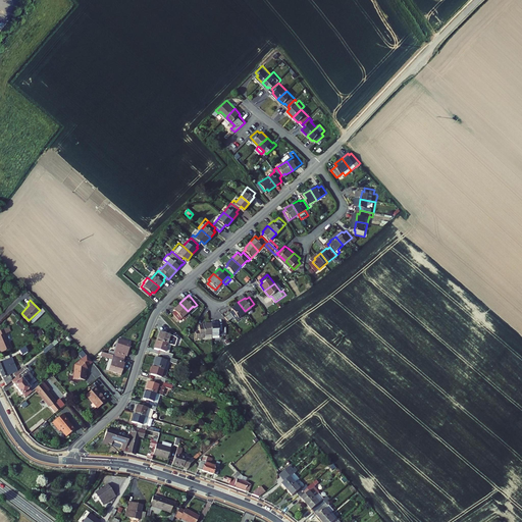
[(230,311),(224,316),(226,319),(232,315),(235,318),(245,311),(238,302),(231,307),(232,308),(229,310),(230,311)]
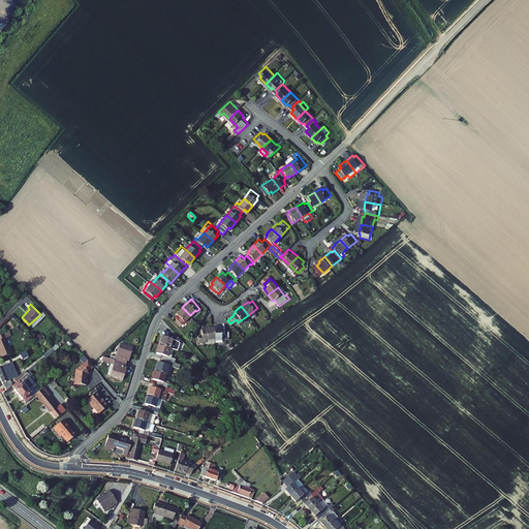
[(178,314),(175,316),(181,323),(190,315),(182,307),(176,312),(178,314)]
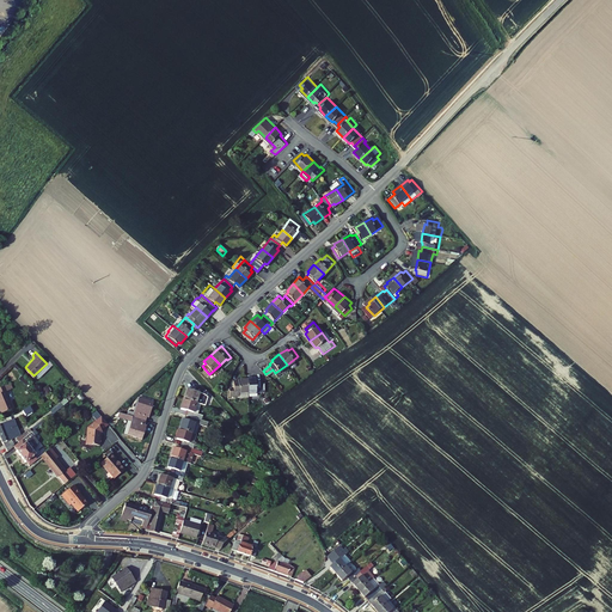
[(256,377),(248,378),(248,391),(262,390),(261,379),(257,379),(256,377)]
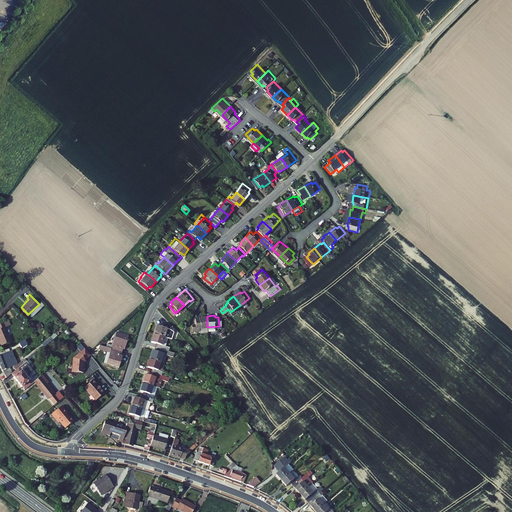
[(192,324),(193,330),(200,330),(199,327),(207,327),(207,316),(199,316),(199,318),(196,318),(196,324),(192,324)]
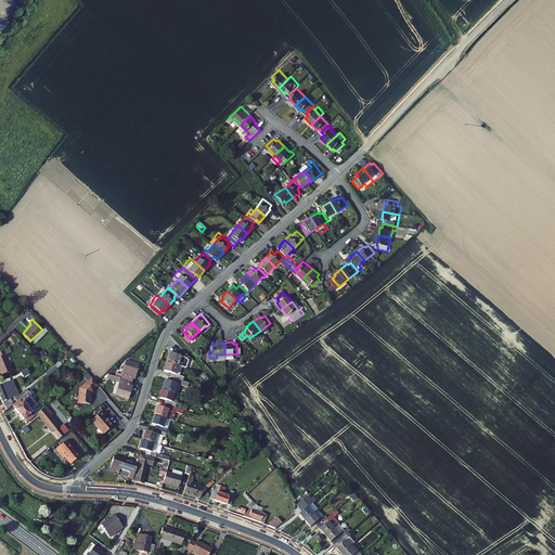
[(0,372),(1,374),(12,370),(5,355),(9,352),(8,348),(0,350),(0,372)]
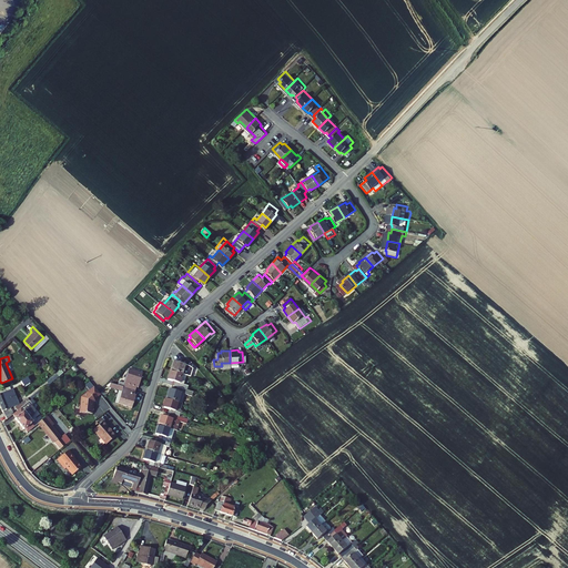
[(181,362),(173,359),(171,368),(188,374),(192,375),(194,366),(195,366),(196,365),(193,362),(182,358),(181,362)]
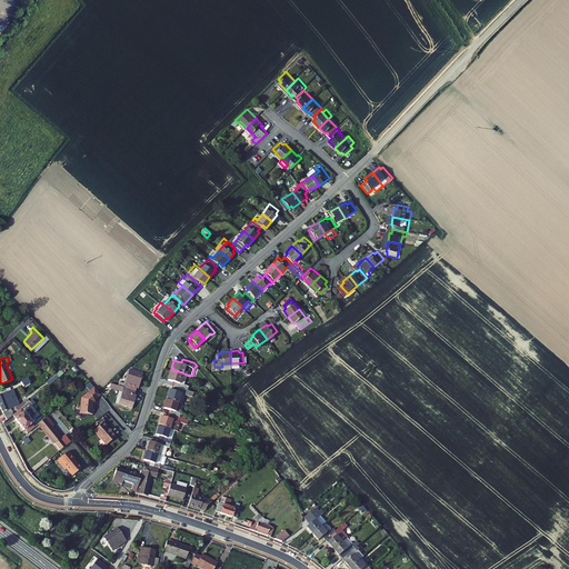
[(40,369),(47,367),(43,360),(37,362),(40,369)]
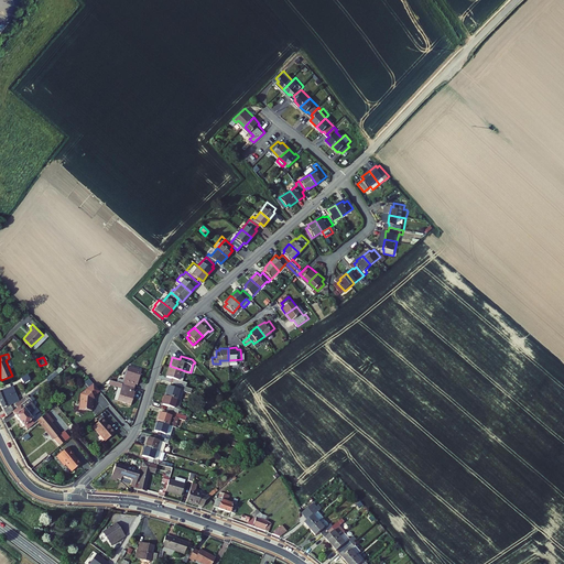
[(120,377),(118,381),(136,387),(139,378),(141,379),(144,370),(130,365),(126,379),(120,377)]
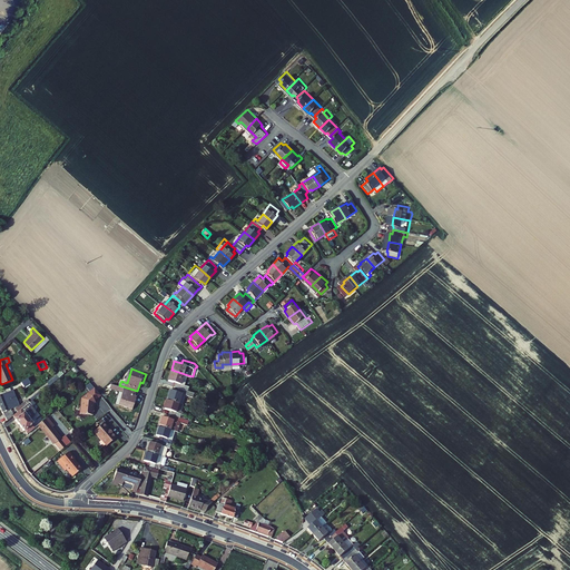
[(185,384),(188,375),(172,370),(168,379),(176,381),(175,384),(179,385),(189,389),(189,385),(185,384)]
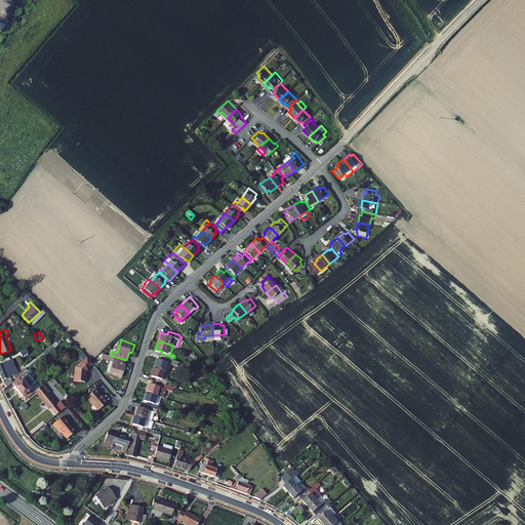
[(126,360),(110,355),(109,358),(114,360),(109,373),(122,377),(125,369),(123,369),(126,360)]
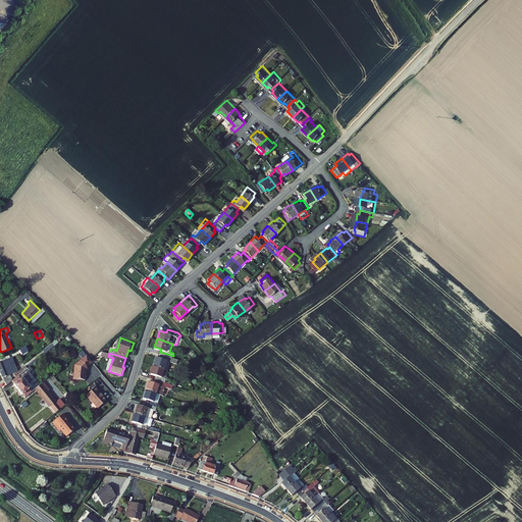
[(173,356),(164,353),(163,357),(156,355),(154,364),(168,368),(171,360),(178,362),(179,358),(173,356)]
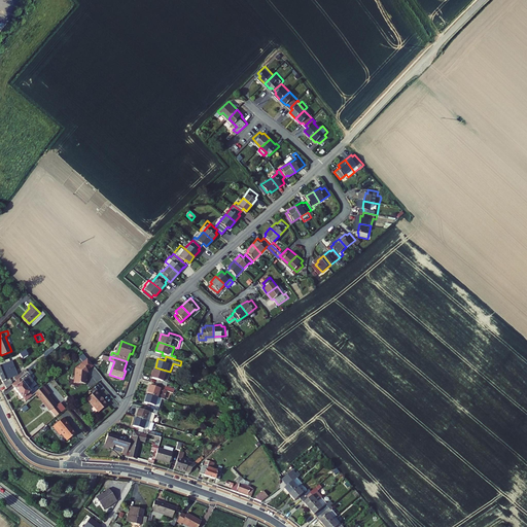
[(0,375),(6,388),(11,384),(27,371),(25,369),(14,377),(10,367),(7,369),(4,362),(0,363),(0,375)]
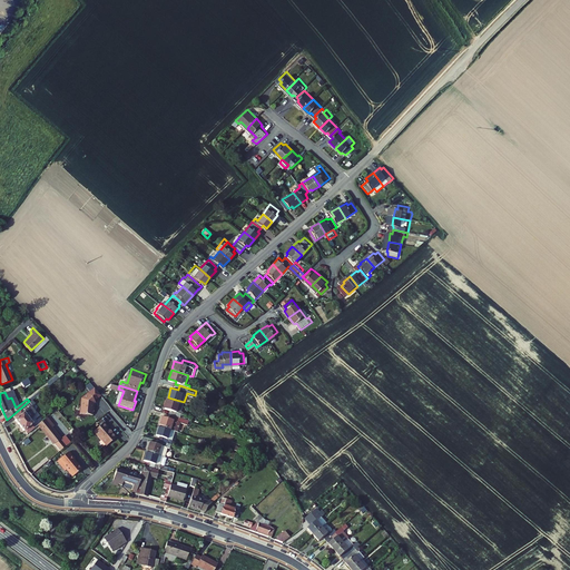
[(80,415),(94,416),(94,403),(98,403),(99,394),(81,393),(80,415)]
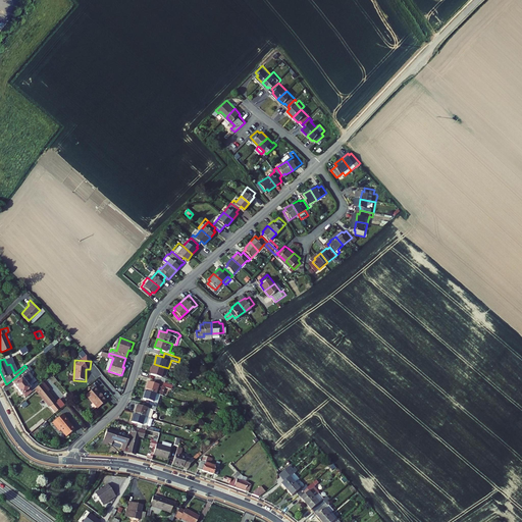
[(166,377),(168,368),(154,364),(151,372),(159,374),(158,378),(174,383),(177,384),(178,380),(166,377)]
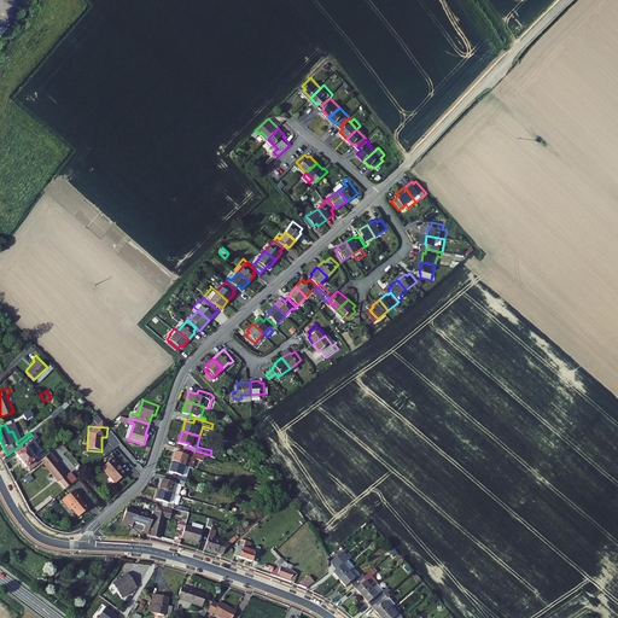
[(41,460),(48,468),(54,462),(47,454),(45,456),(41,453),(35,458),(24,444),(34,437),(31,435),(13,450),(17,453),(16,454),(25,466),(27,465),(29,468),(41,460)]
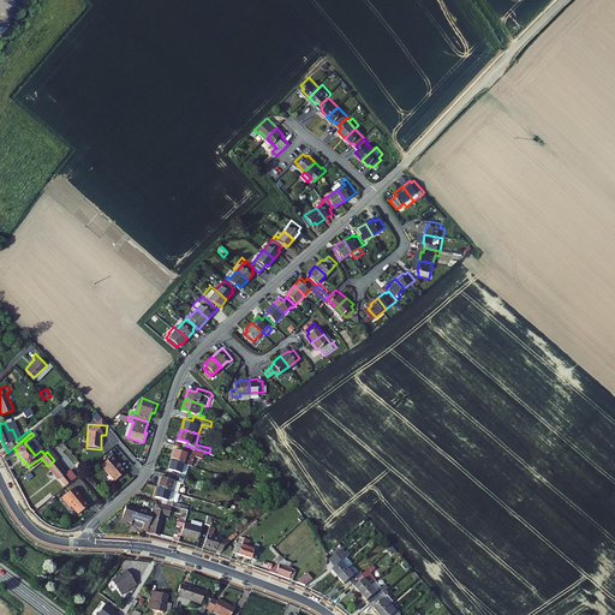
[(206,452),(186,446),(184,449),(175,447),(173,457),(191,463),(193,463),(197,454),(204,457),(206,452)]
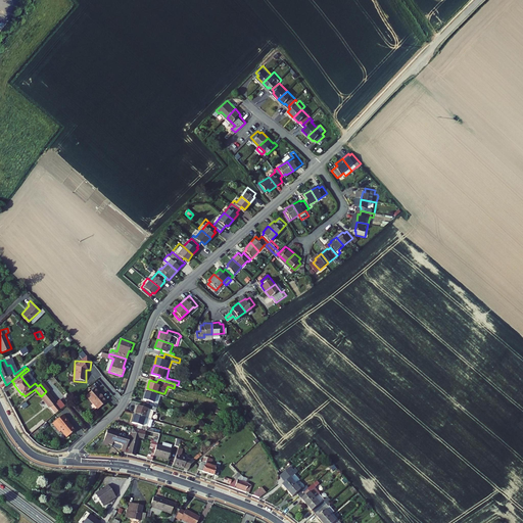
[(40,384),(46,391),(50,388),(44,381),(40,384)]
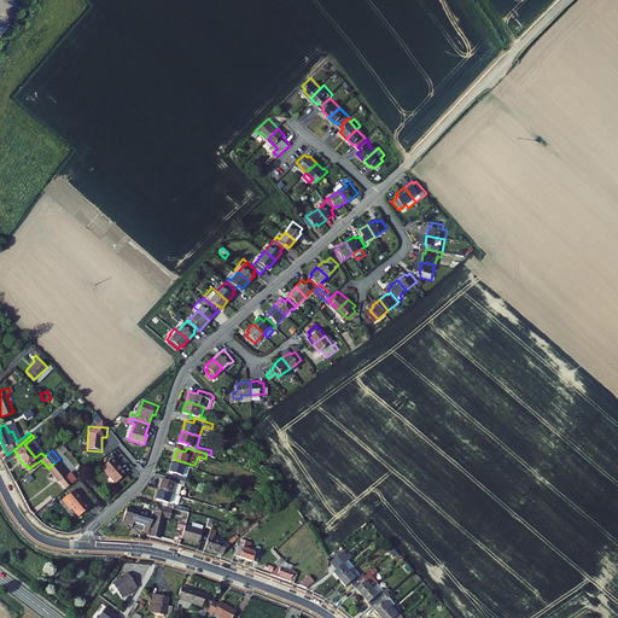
[(116,461),(117,460),(114,455),(103,465),(116,481),(126,472),(116,461)]
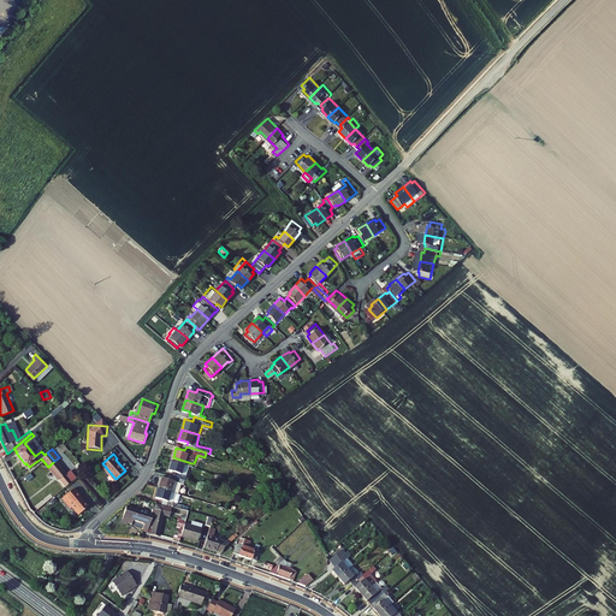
[(188,477),(191,463),(173,457),(170,468),(179,471),(178,474),(188,477)]
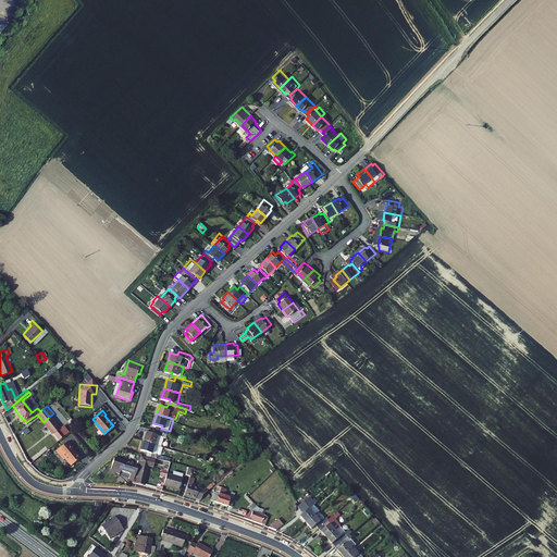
[(44,422),(58,438),(63,434),(54,423),(49,417),(44,422)]
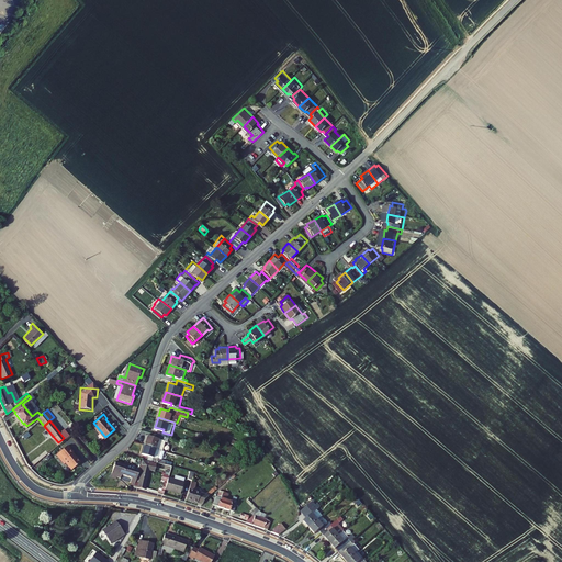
[(171,435),(163,433),(158,431),(157,436),(150,434),(147,442),(164,447),(167,438),(169,439),(171,435)]
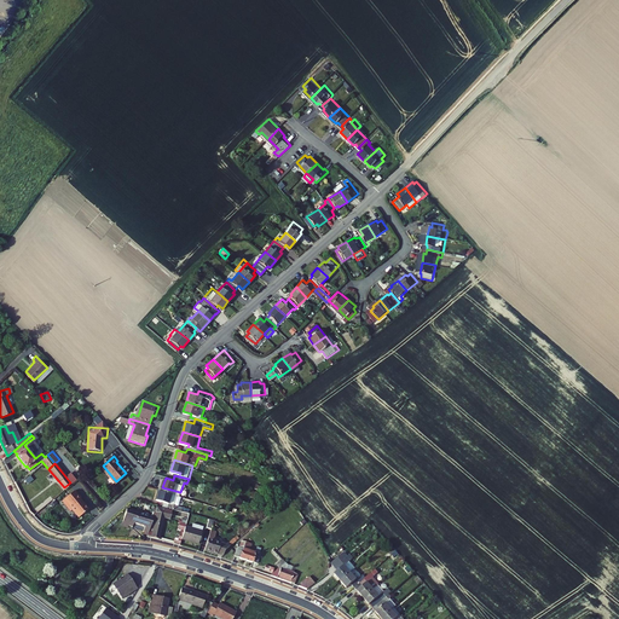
[(82,495),(75,487),(65,497),(68,499),(67,502),(73,508),(74,507),(81,514),(91,505),(81,496),(82,495)]
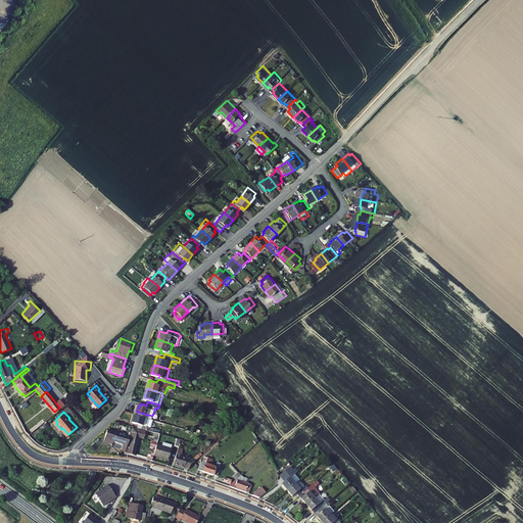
[(149,429),(152,416),(137,412),(135,421),(141,423),(140,426),(149,429)]
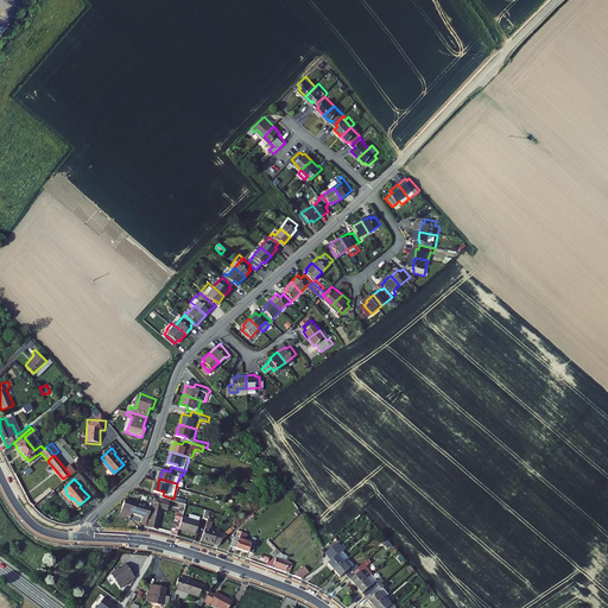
[(157,502),(154,514),(152,526),(159,529),(164,508),(169,510),(171,501),(158,498),(157,502)]
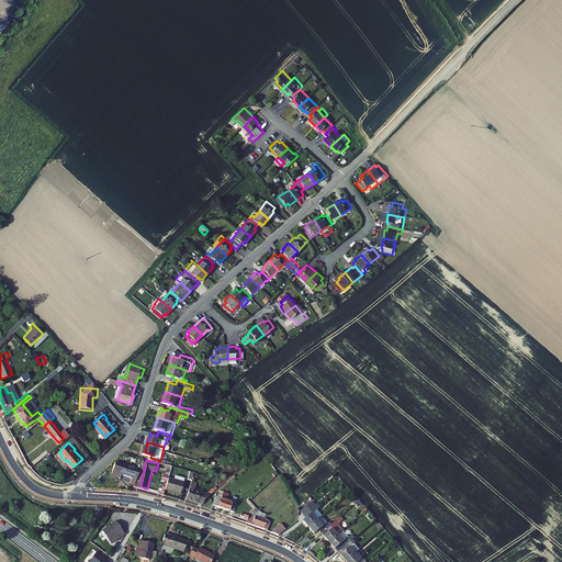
[(128,464),(117,461),(113,476),(117,479),(119,476),(122,478),(124,474),(134,476),(132,483),(136,484),(136,486),(141,486),(143,475),(139,474),(142,469),(137,468),(136,470),(127,467),(128,464)]
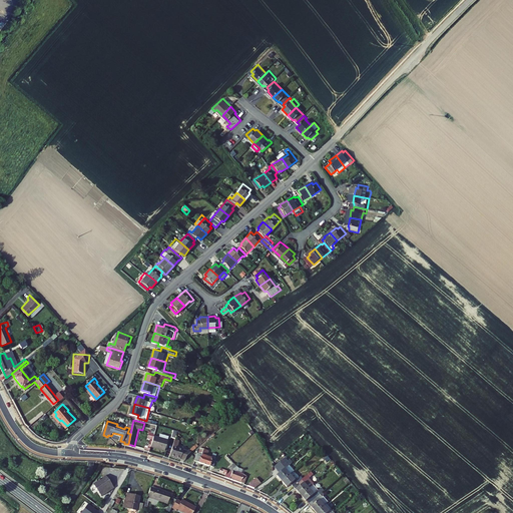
[(153,436),(147,434),(144,449),(149,450),(150,446),(153,436)]
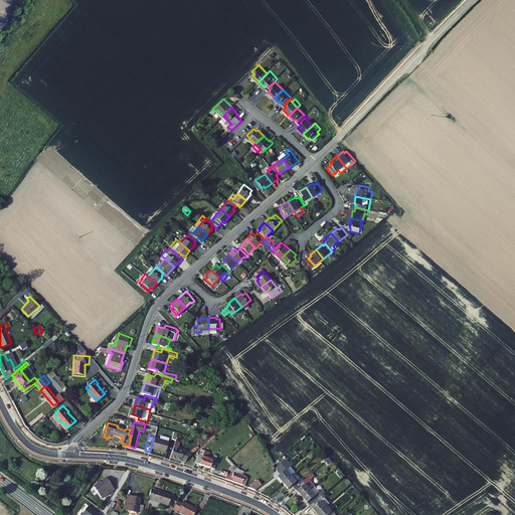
[(159,438),(154,437),(154,438),(151,448),(165,452),(168,438),(160,436),(159,438)]
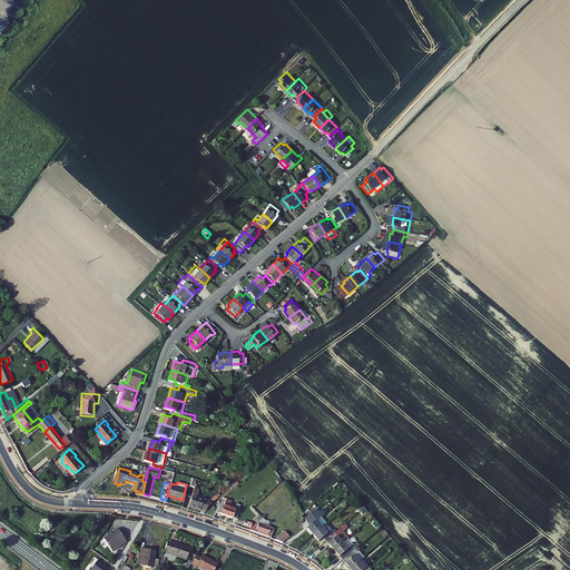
[(196,490),(192,489),(187,504),(192,505),(195,497),(196,490)]
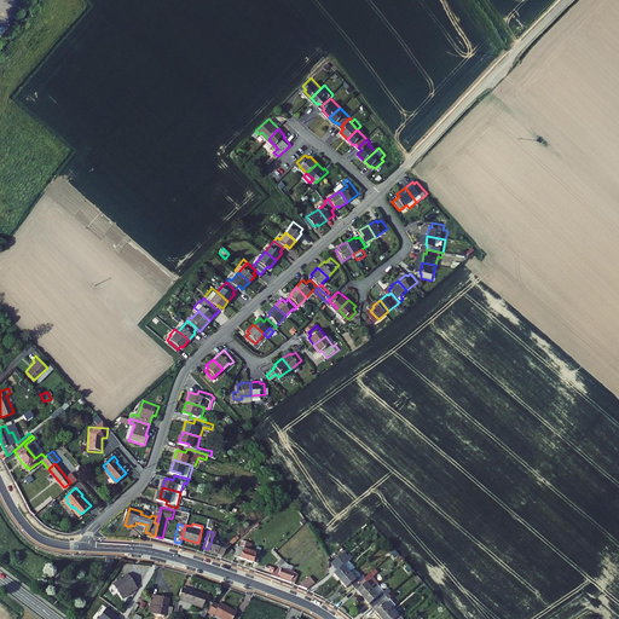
[(233,545),(212,539),(208,549),(226,555),(227,550),(233,545)]
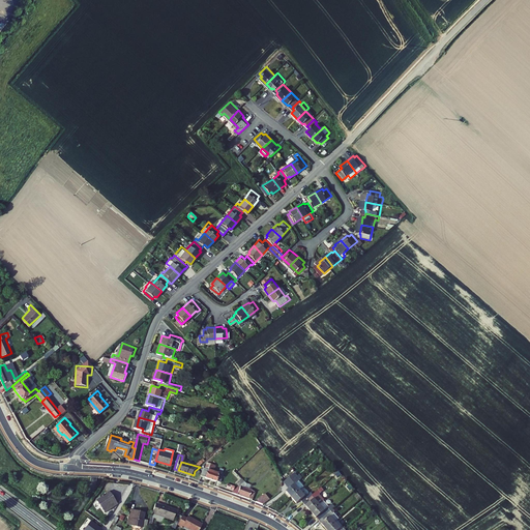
[(206,471),(205,470),(203,476),(207,477),(209,472),(210,472),(213,464),(209,463),(206,471)]
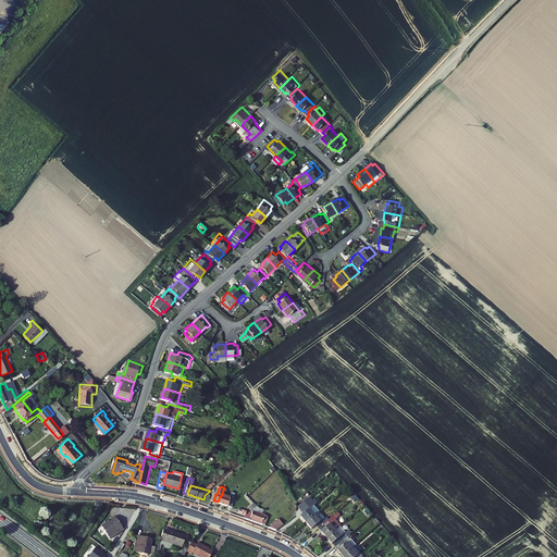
[(221,496),(220,496),(218,502),(218,503),(230,506),(230,505),(235,507),(237,499),(227,496),(230,490),(224,487),(221,496)]
